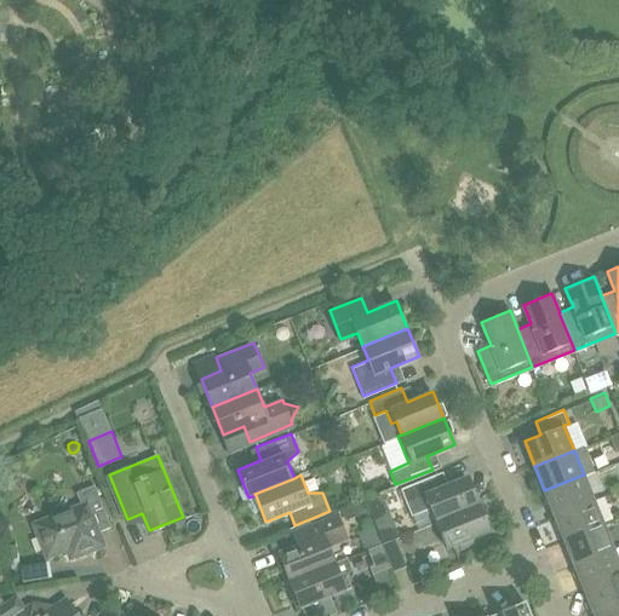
[(431,506),(436,520),(479,502),(468,476),(439,488),(434,475),(401,488),(412,514),(431,506)]
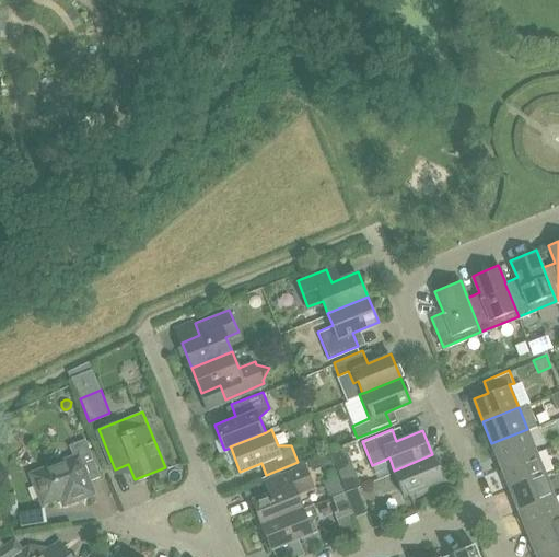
[(491,443),(500,465),(536,451),(527,429),(491,443)]
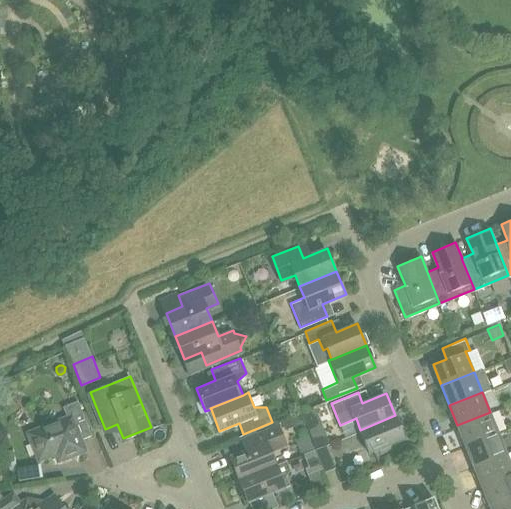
[(81,438),(92,434),(78,399),(63,405),(68,417),(40,428),(42,433),(31,438),(39,458),(56,451),(59,459),(85,448),(81,438)]
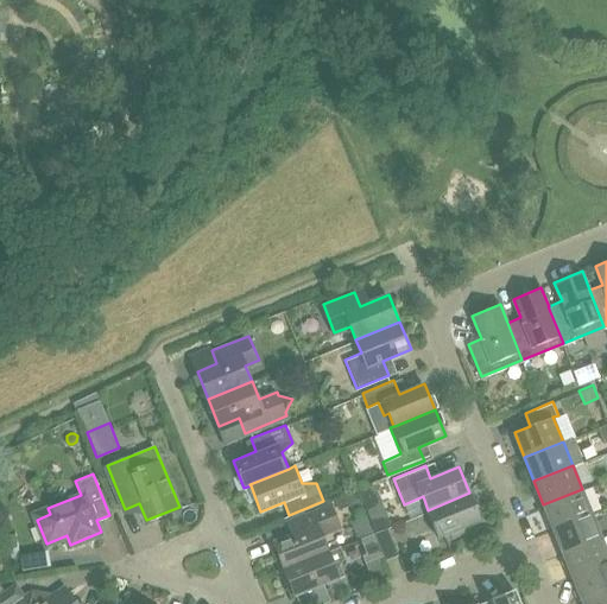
[(543,504),(552,528),(592,513),(582,489),(543,504)]
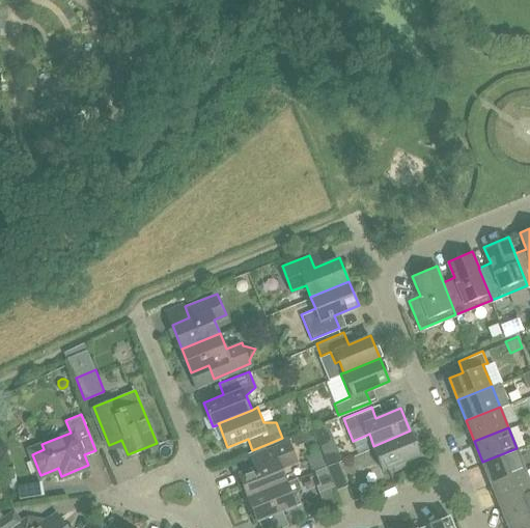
[(304,441),(314,437),(311,428),(301,433),(304,441)]
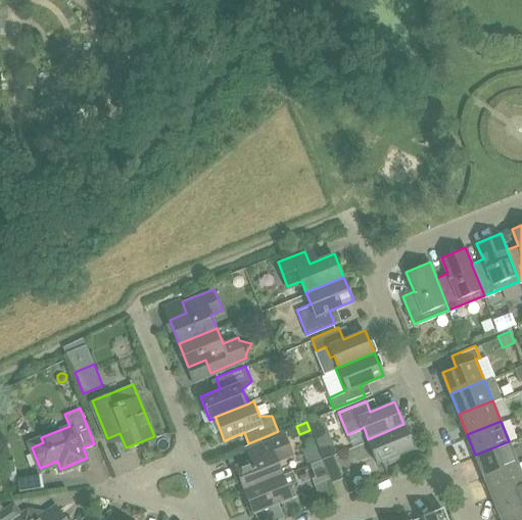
[(398,453),(413,447),(404,424),(368,439),(377,462),(387,458),(388,461),(400,457),(398,453)]
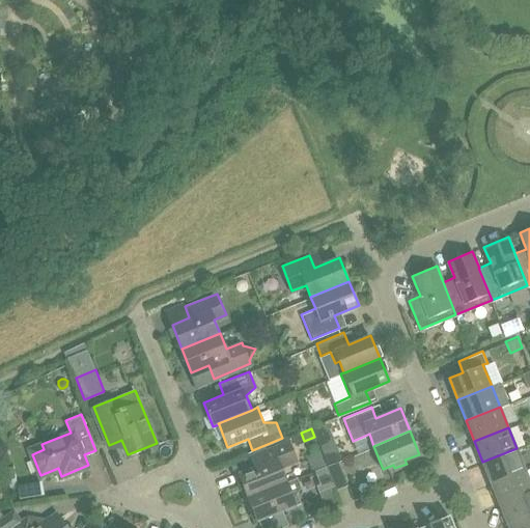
[(239,473),(248,497),(286,481),(280,467),(293,462),(289,453),(293,452),(288,440),(251,455),(255,467),(239,473)]
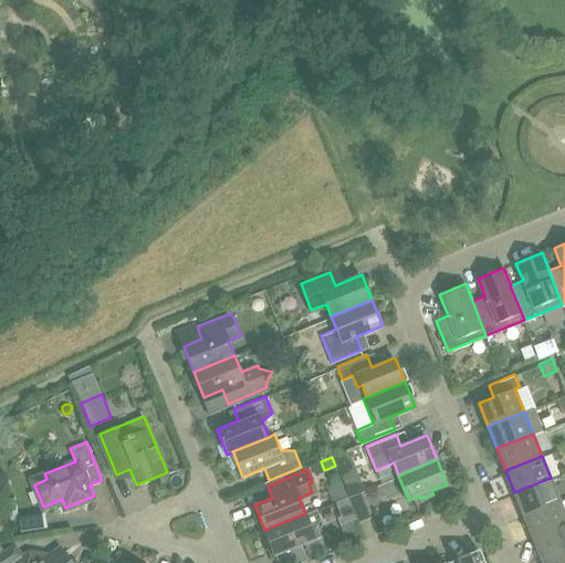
[(514,492),(523,514),(560,500),(551,478),(514,492)]
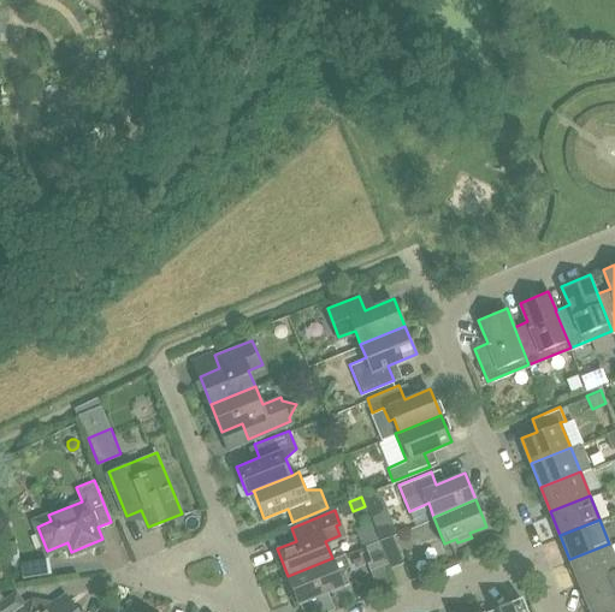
[(392,533),(379,539),(389,560),(390,565),(403,560),(392,533)]
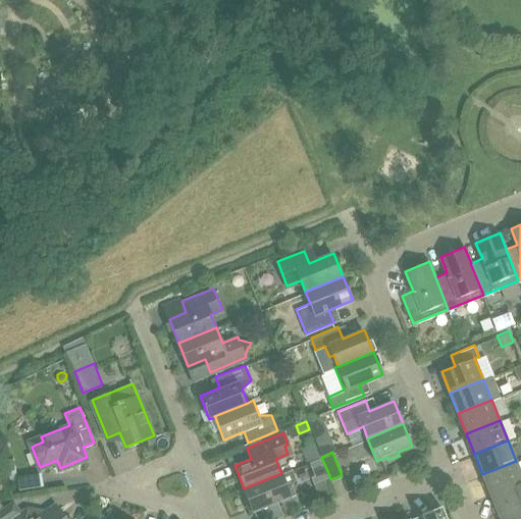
[(310,461),(317,480),(329,475),(321,457),(310,461)]
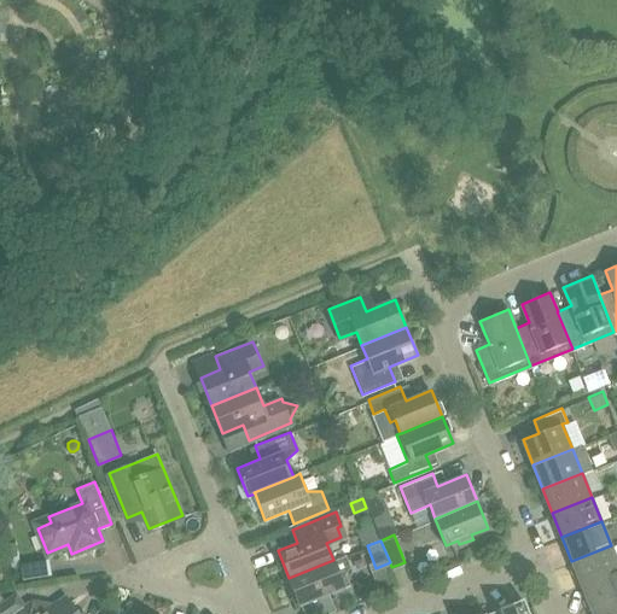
[(571,561),(581,585),(616,569),(616,559),(611,545),(571,561)]
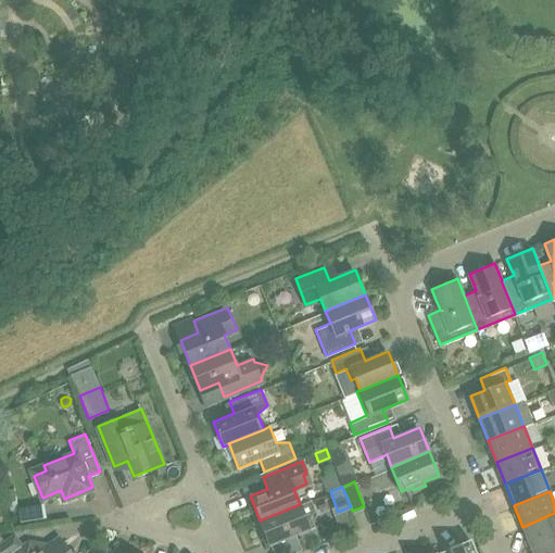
[(310,528),(315,526),(312,516),(315,511),(311,500),(300,504),(260,520),(269,544),(310,528)]
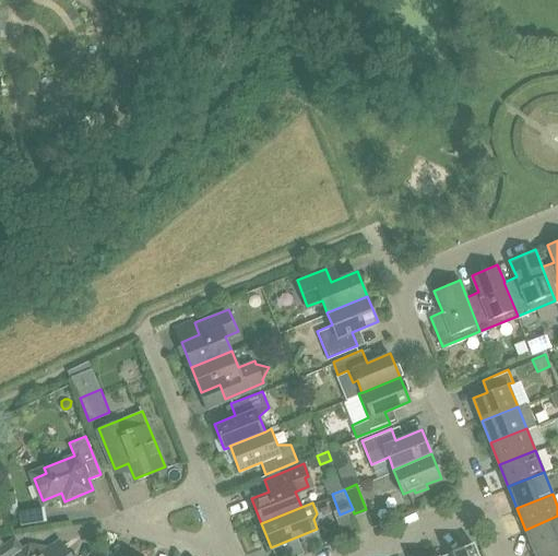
[(21,523),(47,519),(45,505),(19,509),(21,523)]
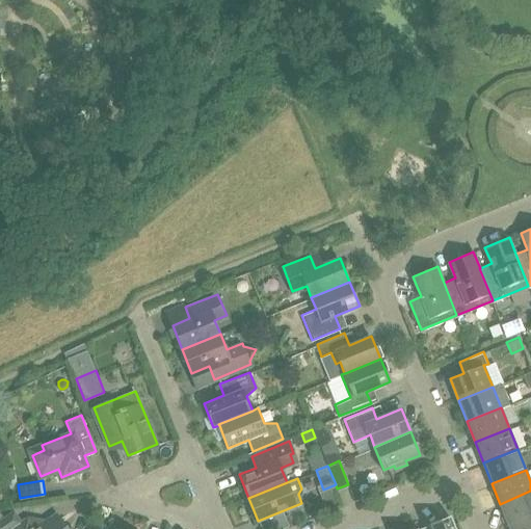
[(530,491),(500,504),(509,525),(530,514),(530,491)]
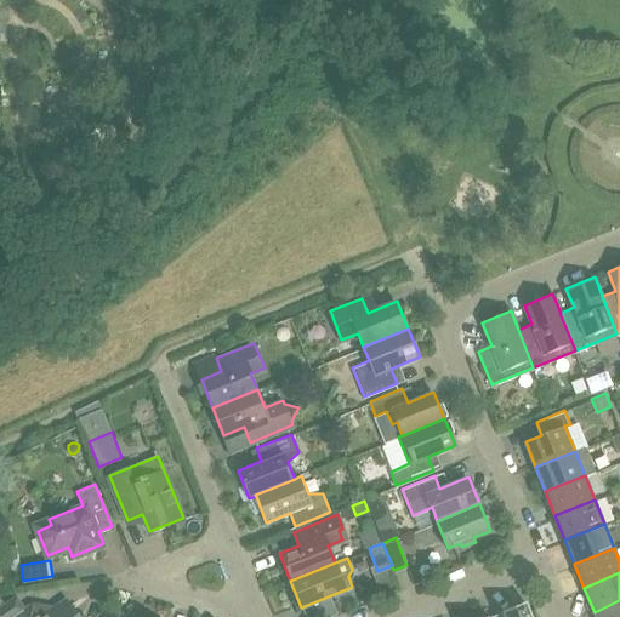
[(86,616),(87,616),(78,615),(66,598),(41,615),(33,603),(23,609),(12,594),(0,603),(0,616),(86,616)]
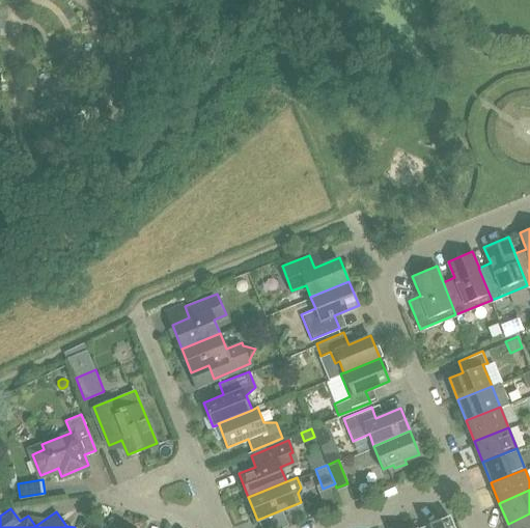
[(529,513),(508,524),(509,527),(529,527),(529,513)]
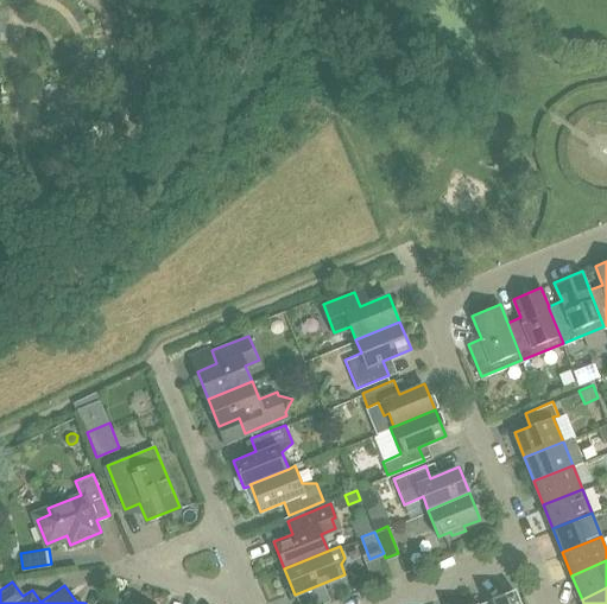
[(520,603),(516,589),(478,603),(520,603)]
